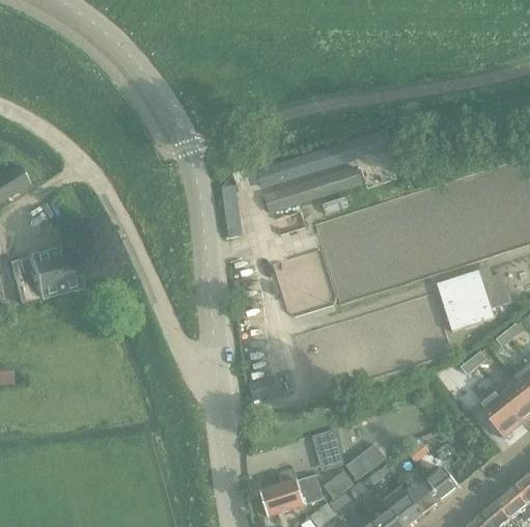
[(260,183),(389,142),(385,129),(256,169),(255,169),(253,164),(232,171),(238,189),(259,181),(260,183)]
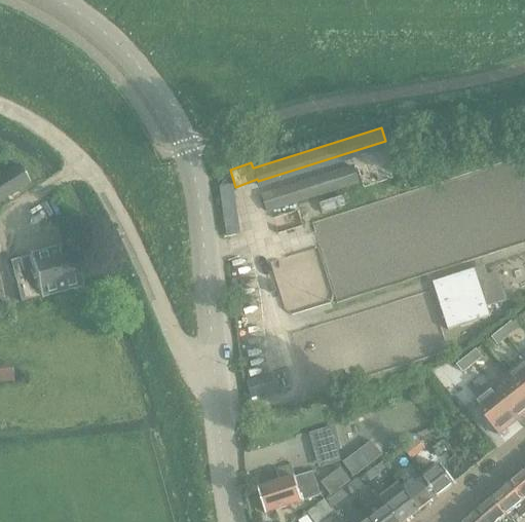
[(0,197),(30,181),(17,160),(0,170),(0,197)]
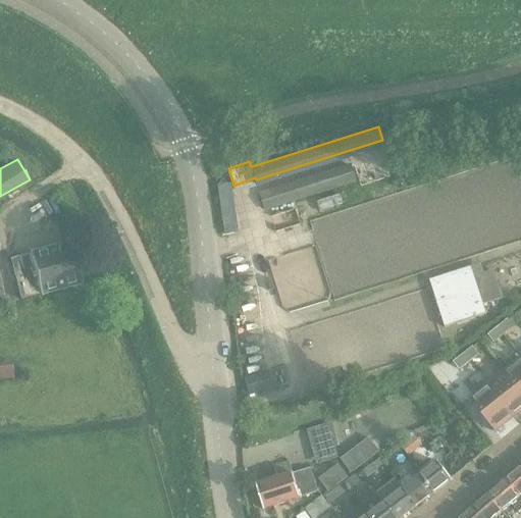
[(264,207),(355,178),(351,163),(260,192),(264,207)]
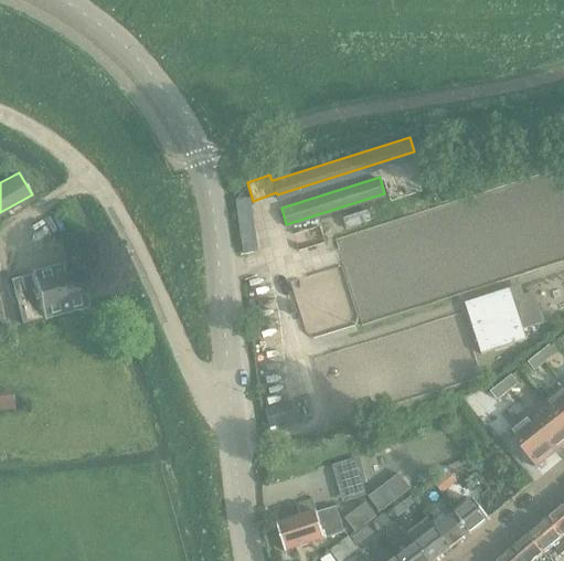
[(246,197),(235,199),(243,250),(254,249),(246,197)]
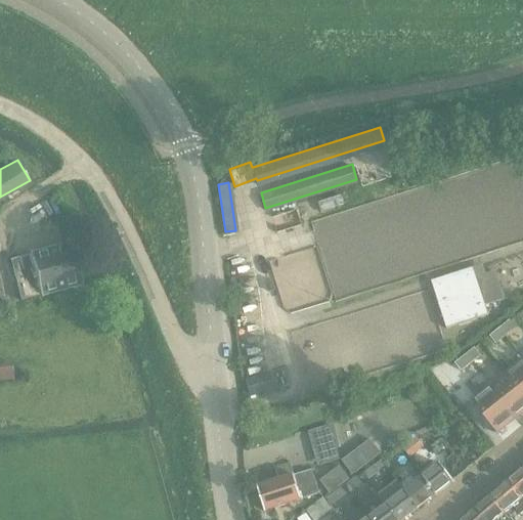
[(81,280),(72,240),(30,251),(9,256),(19,297),(26,296),(81,280)]
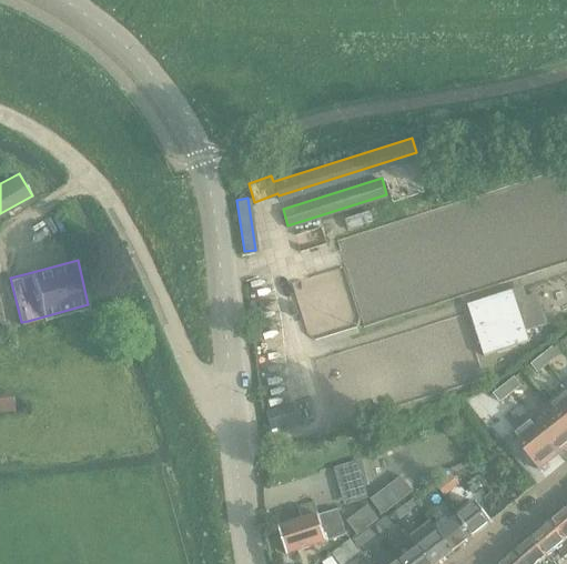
[(546,321),(536,290),(525,293),(523,284),(510,288),(466,302),(483,353),(528,339),(525,328),(546,321)]
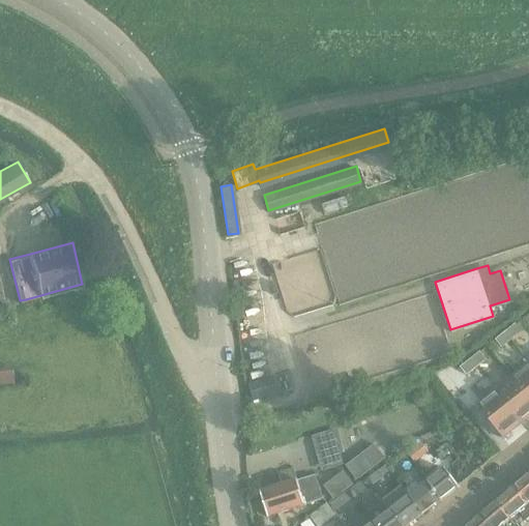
[(515,322),(504,329),(510,337),(520,329),(515,322)]
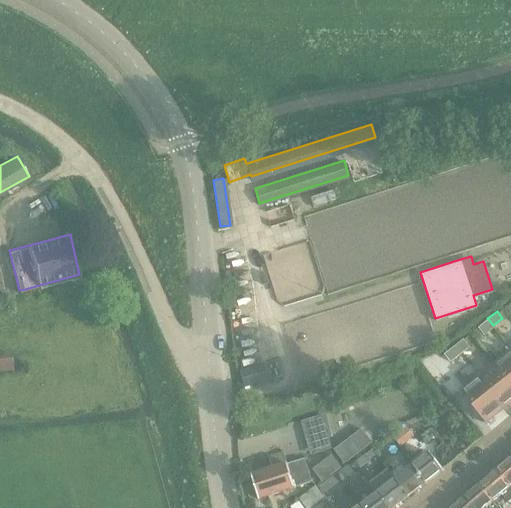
[(487,318),(478,326),(483,333),(493,325),(487,318)]
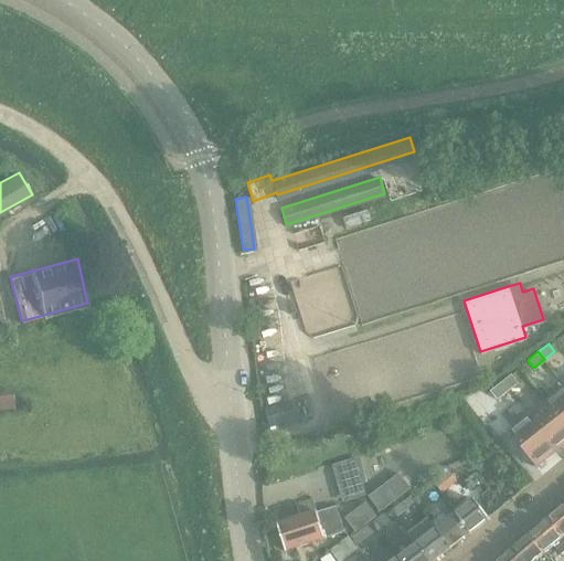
[(511,372),(501,381),(507,389),(517,380),(511,372)]
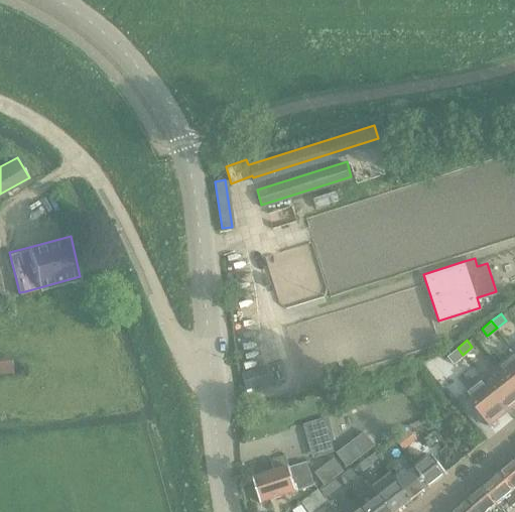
[(454,362),(463,355),(458,348),(447,355),(454,362)]
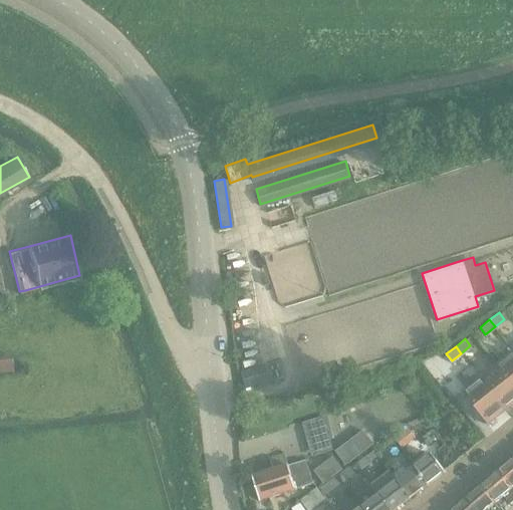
[(512,349),(497,363),(512,384),(512,349)]
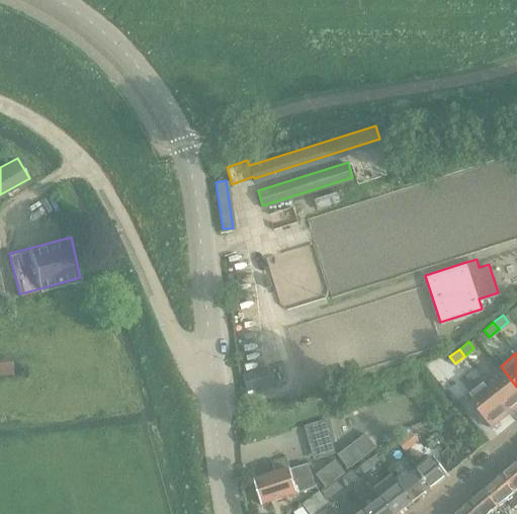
[(0,370),(12,371),(13,358),(0,357),(0,370)]
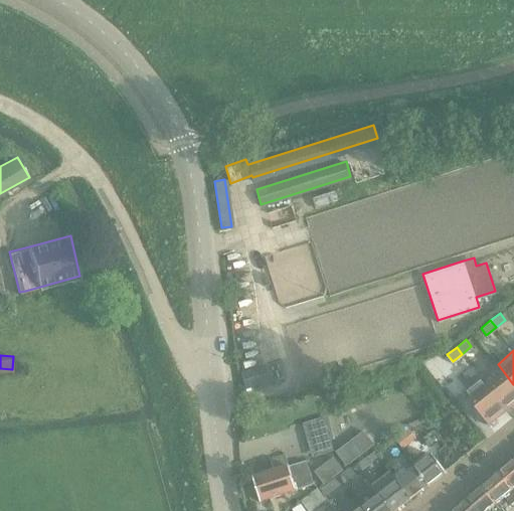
[(264,364),(240,371),(244,387),(269,381),(264,364)]
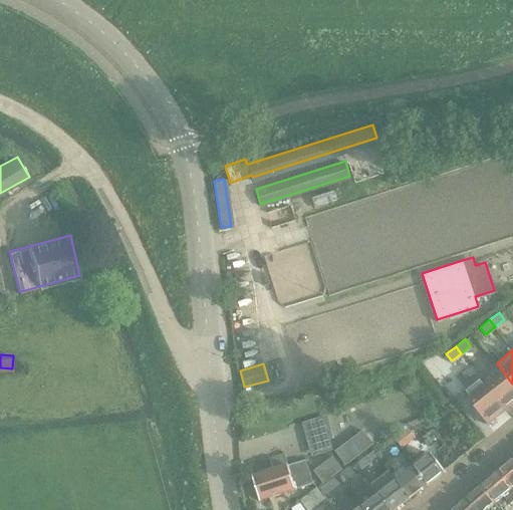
[(512,384),(497,363),(480,376),(503,407),(512,399),(512,384)]
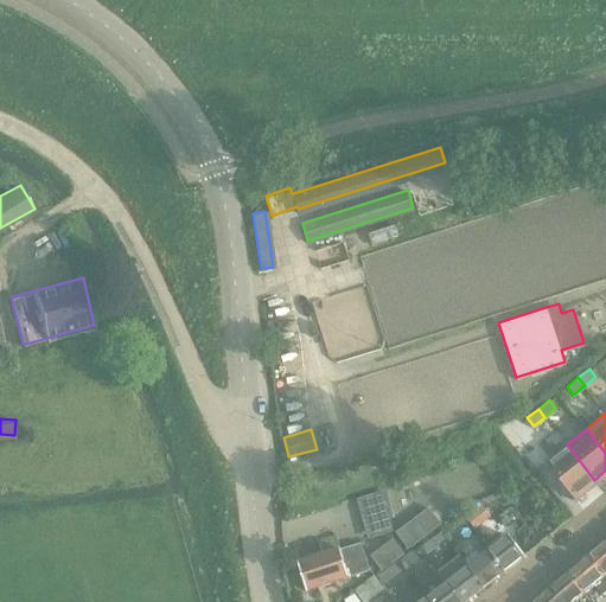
[(594,480),(567,444),(546,462),(575,498),(574,498),(575,499),(585,492),(584,491),(582,490),(594,480)]
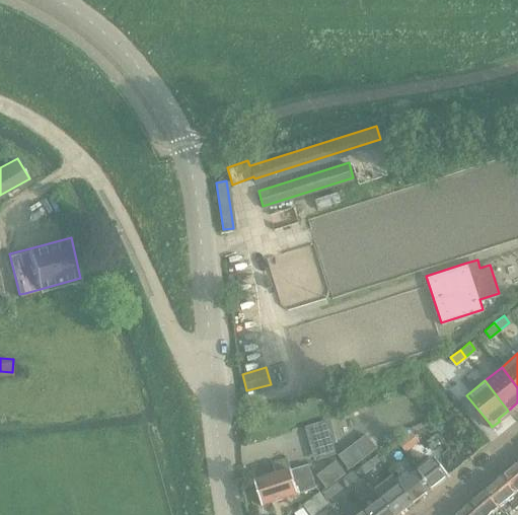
[(397,441),(404,448),(417,438),(411,430),(397,441)]
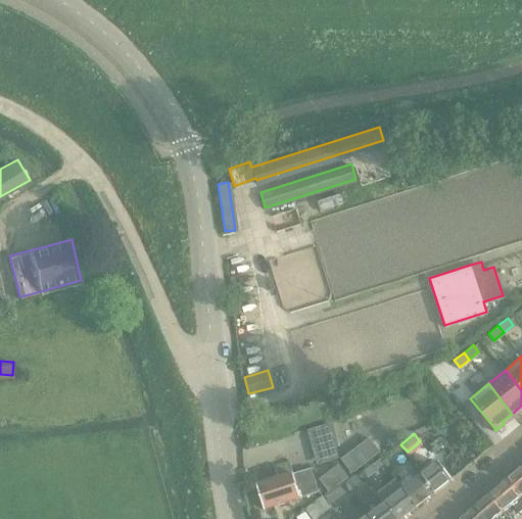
[(348,449),(337,457),(349,474),(361,466),(348,449)]
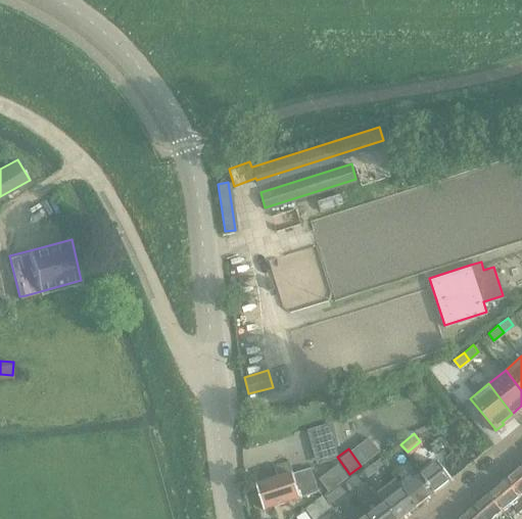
[(273,465),(277,476),(292,472),(288,460),(273,465)]
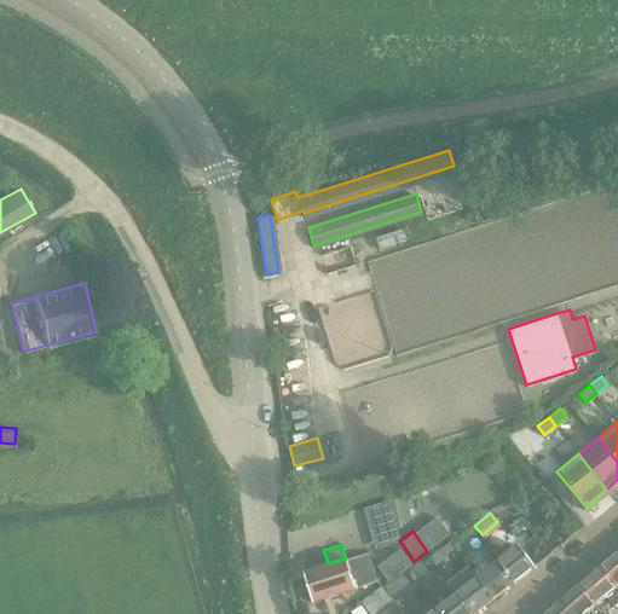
[(519,544),(498,560),(514,581),(535,565),(519,544)]
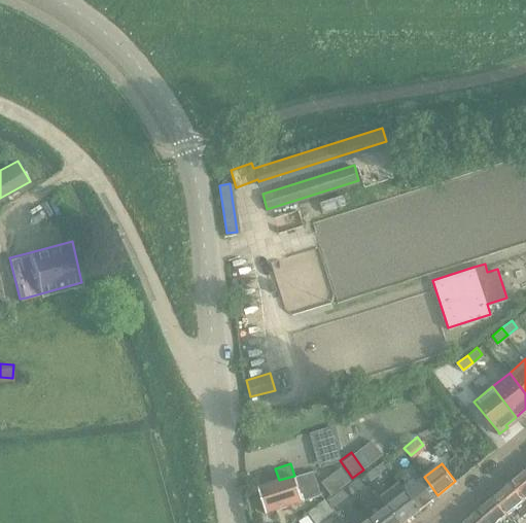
[(525,469),(525,468),(509,482),(525,501),(525,469)]
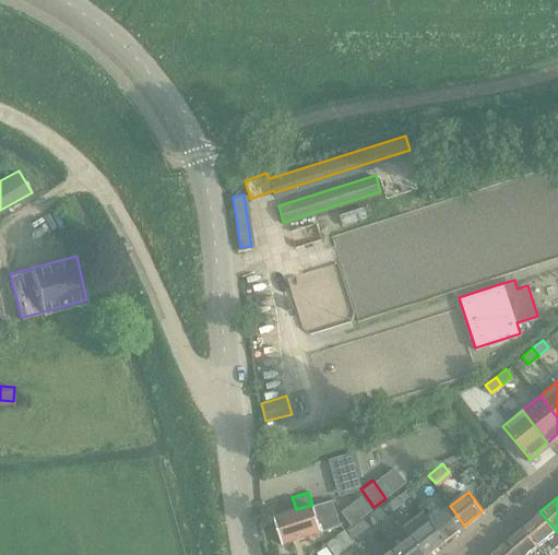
[(331,498),(312,505),(320,530),(339,523),(331,498)]
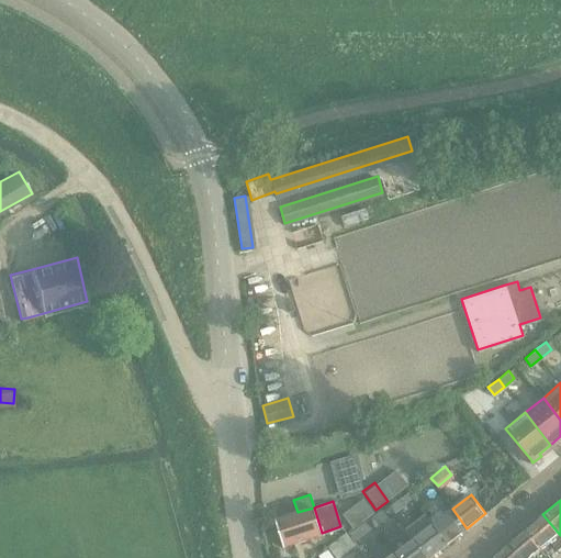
[(322,533),(314,508),(298,512),(275,519),(282,546),(322,533)]
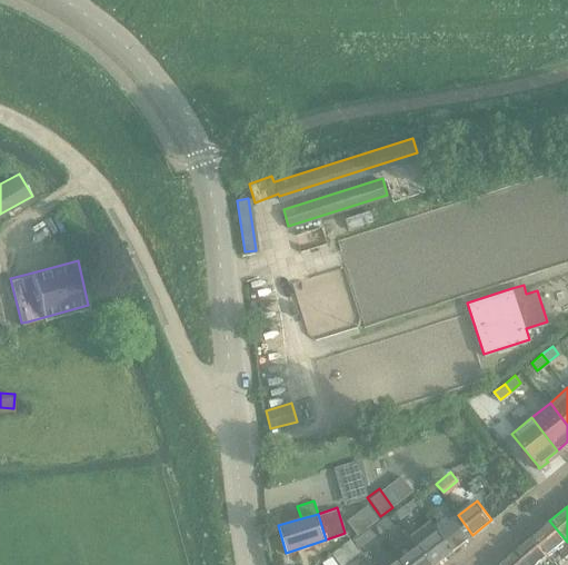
[(458,515),(438,531),(452,549),(472,535),(458,515)]
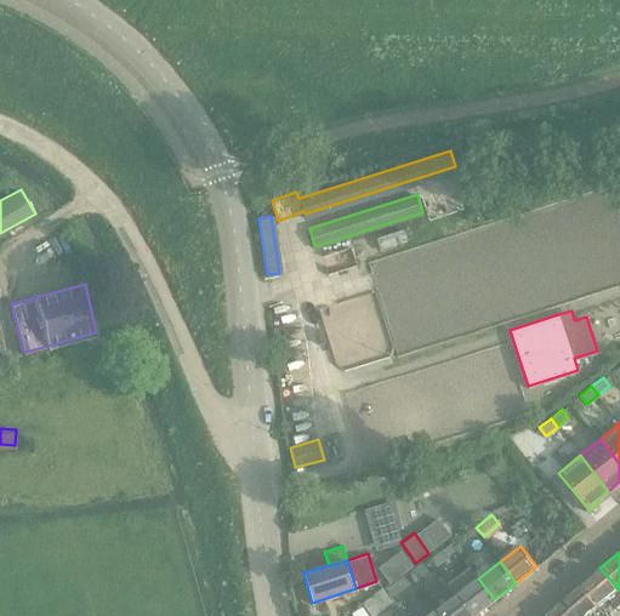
[(409,571),(414,579),(427,571),(421,563),(409,571)]
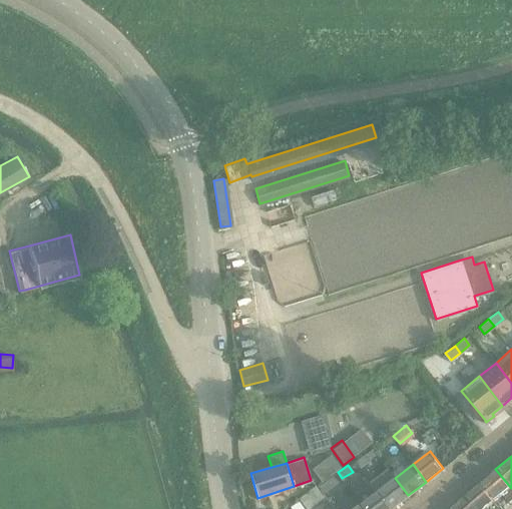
[(511,498),(511,488),(495,469),(480,482),(494,499),(501,492),(509,501),(511,498)]
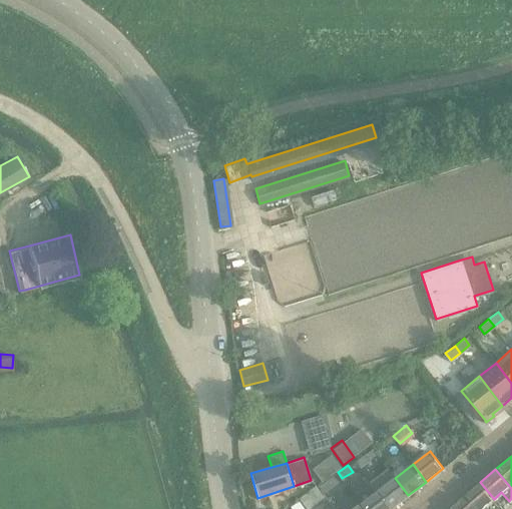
[(395,478),(378,491),(390,508),(408,495),(395,478)]
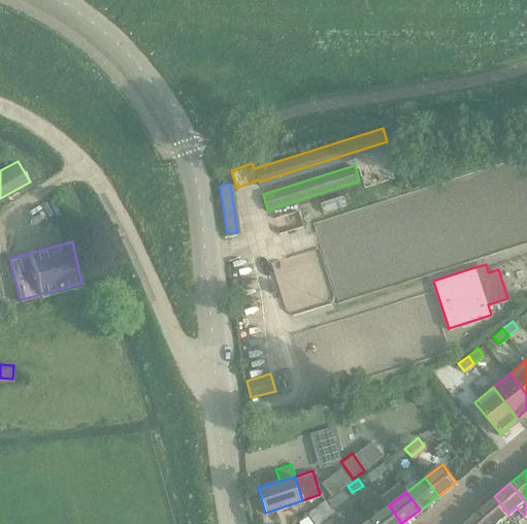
[(494,496),(478,511),(488,523),(502,523),(500,521),(508,514),(494,496)]
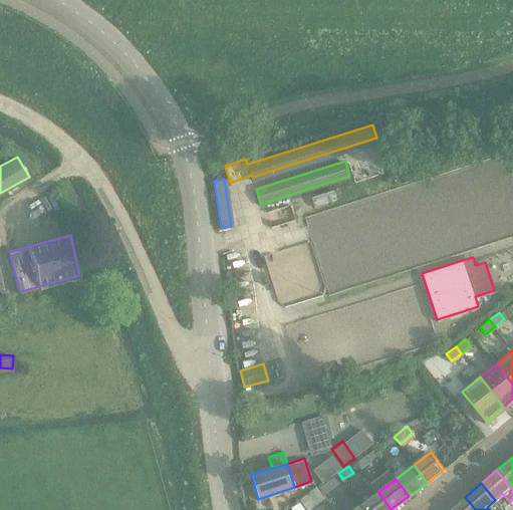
[(308,509),(324,496),(315,485),(298,498),(308,509)]
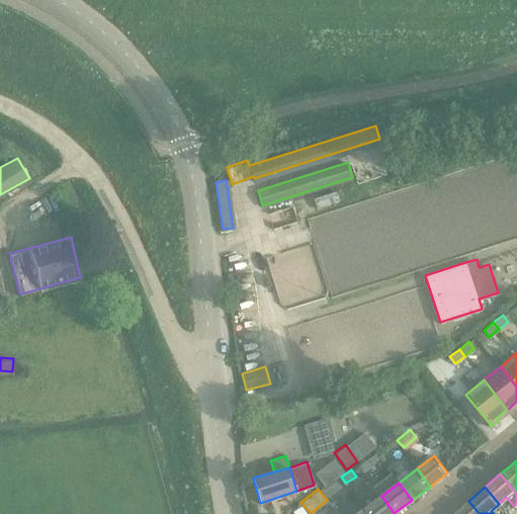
[(381,496),(363,510),(366,513),(393,513),(394,513),(381,496)]
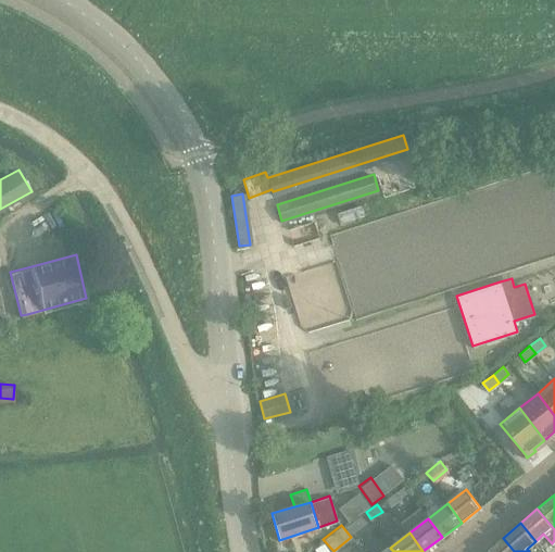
[(514,551),(503,538),(486,551),(514,551)]
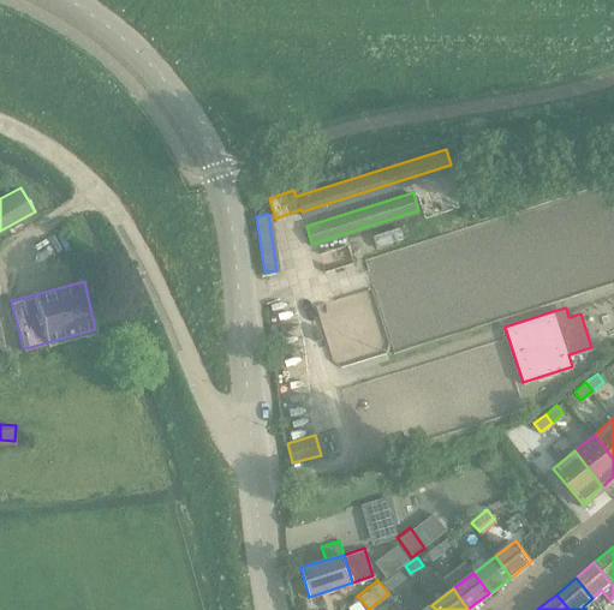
[(364,609),(357,598),(346,606),(349,609),(364,609)]
